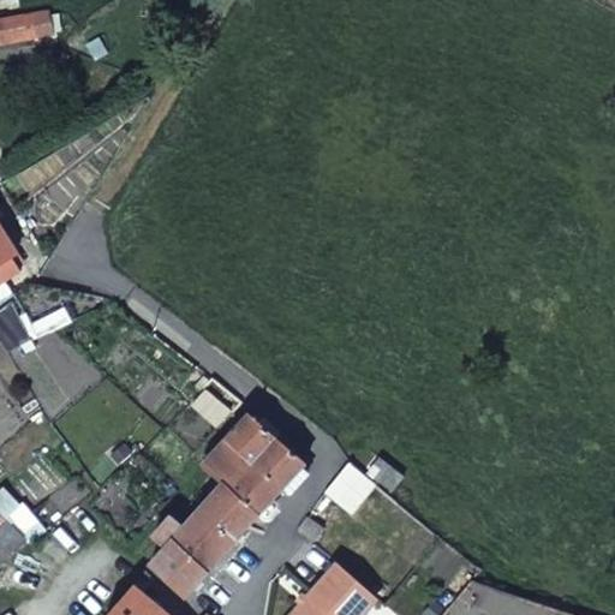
[(18,254),(0,224),(0,282),(19,272),(17,268),(12,257),(18,254)]
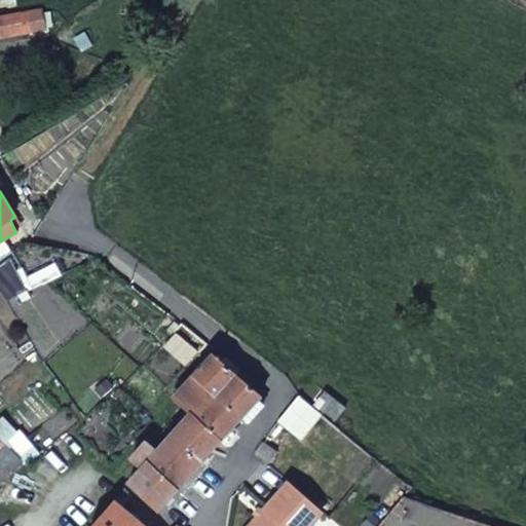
[(208,343),(182,324),(174,333),(181,338),(199,352),(208,343)]
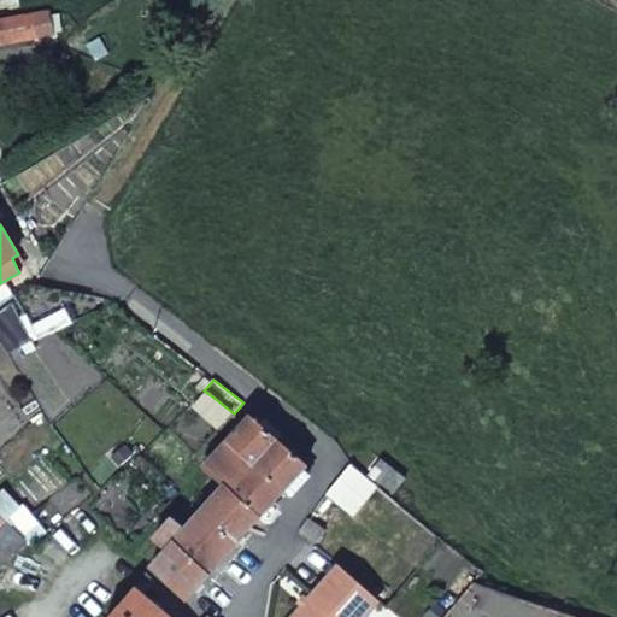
[(212,397),(204,391),(191,405),(199,412),(212,397)]
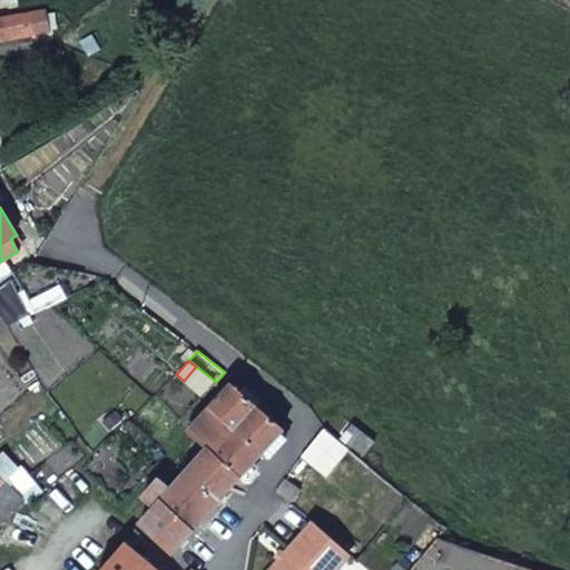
[(265,406),(244,387),(241,391),(232,383),(212,406),(261,452),(283,428),(263,410),(265,406)]
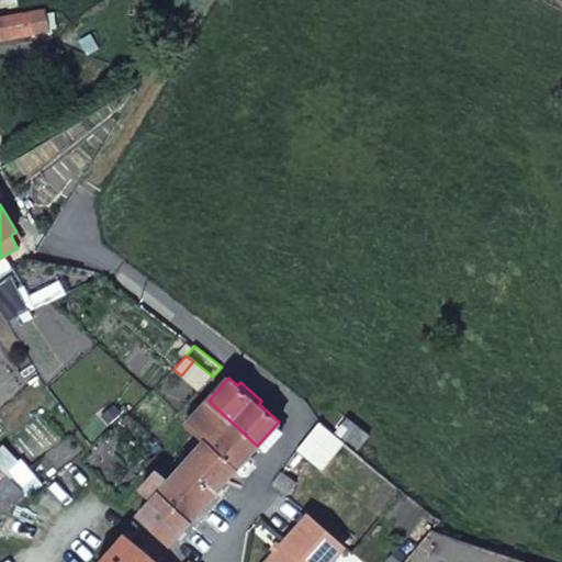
[(257,446),(209,401),(186,425),(199,438),(235,471),(257,446)]
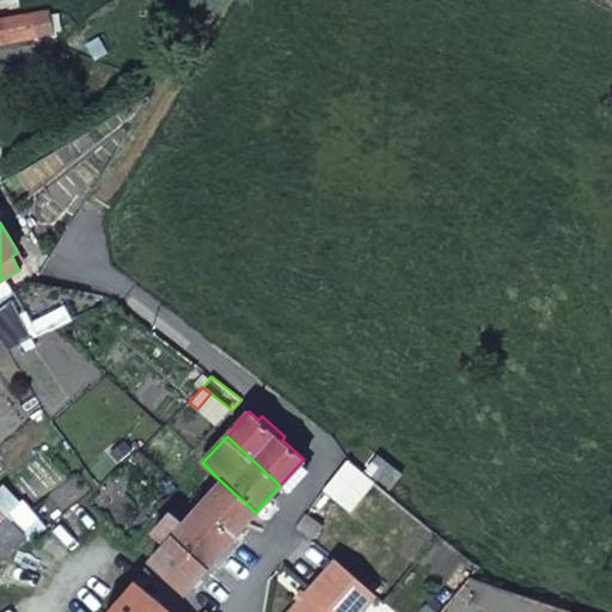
[(390,490),(403,475),(379,456),(367,472),(390,490)]
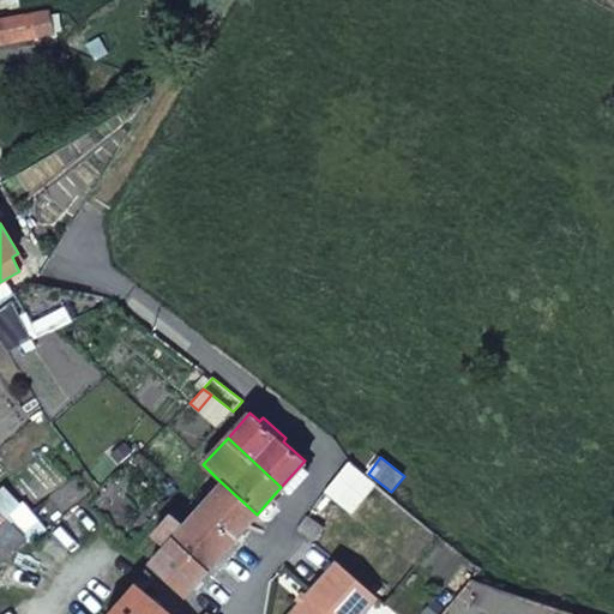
[(363,499),(375,485),(349,463),(337,479),(363,499)]
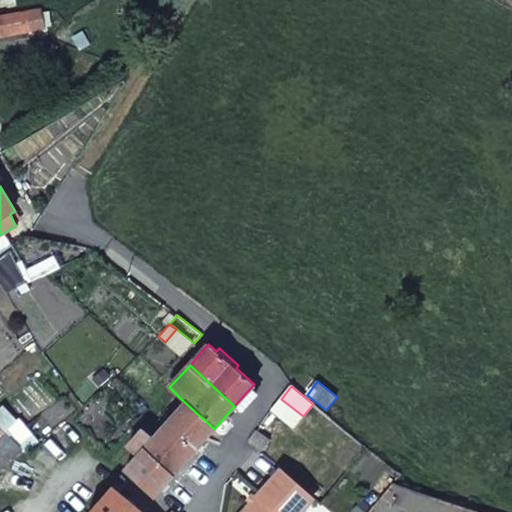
[(182,406),(168,422),(196,449),(214,429),(181,399),(178,403),(182,406)]
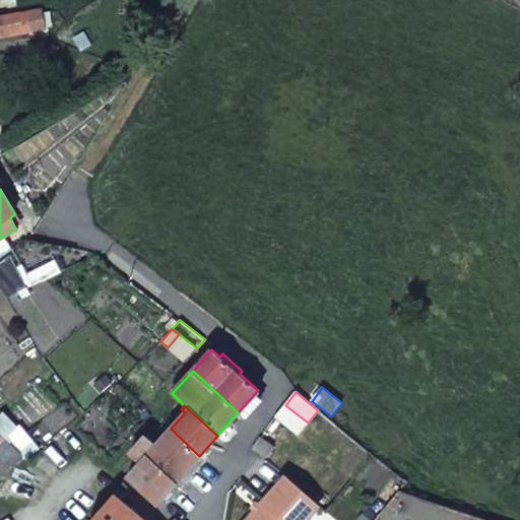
[(300,435),(308,423),(285,405),(276,416),(300,435)]
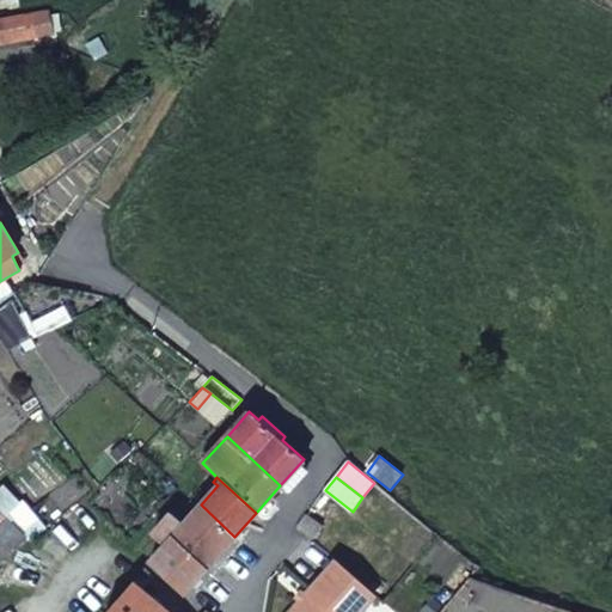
[(234,537),(201,505),(184,525),(173,515),(153,537),(164,548),(148,564),(184,594),(234,537)]
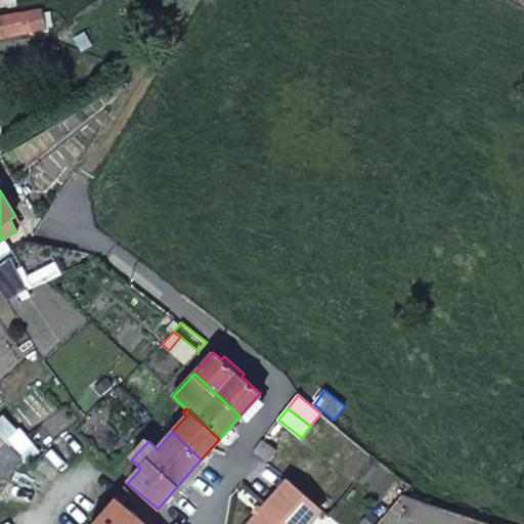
[(0,437),(0,477),(2,479),(23,460),(0,437)]
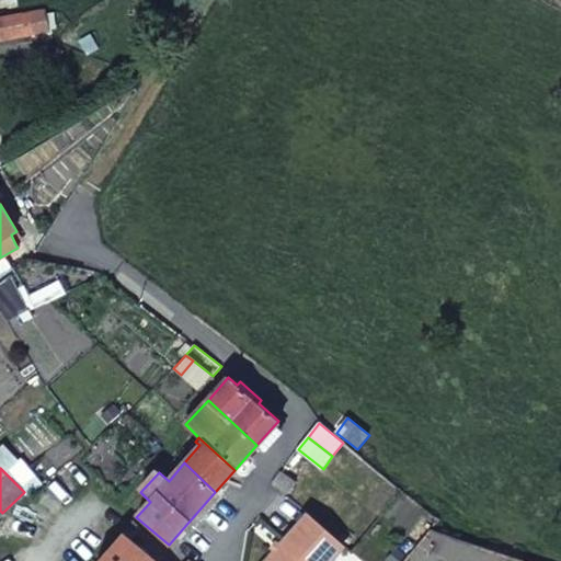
[(271,483),(275,487),(286,496),(297,482),(282,470),(271,483)]
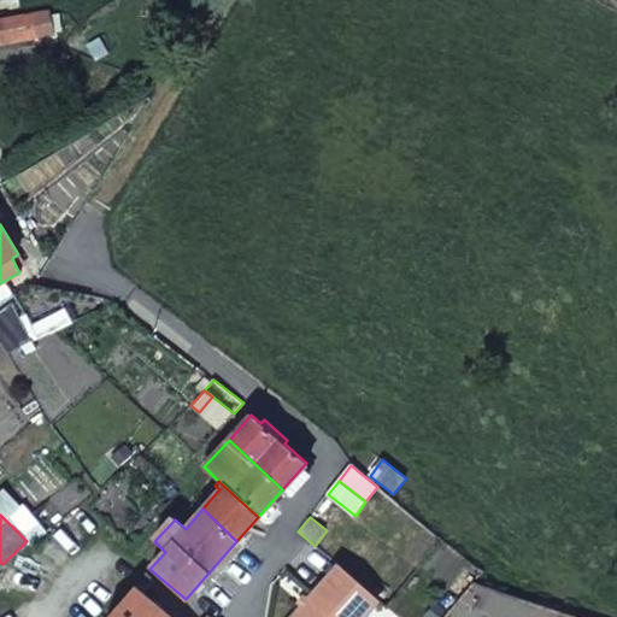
[(358,616),(376,597),(336,563),(291,616),(358,616)]
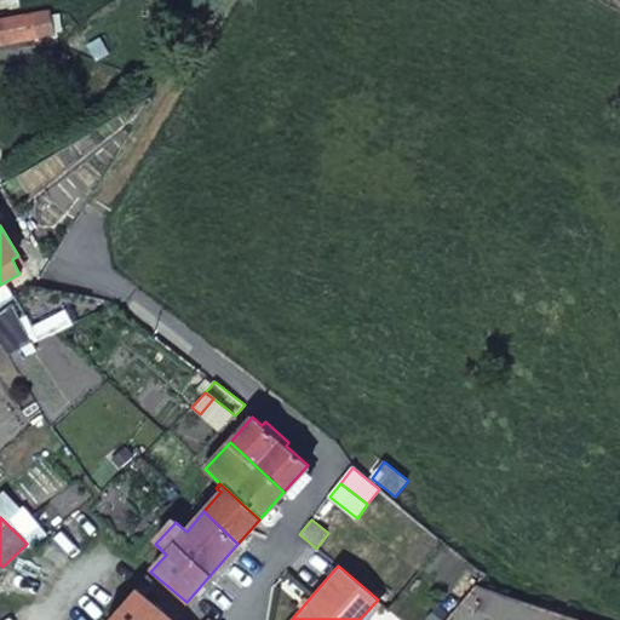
[(148,587),(154,580),(148,575),(142,583),(148,587)]
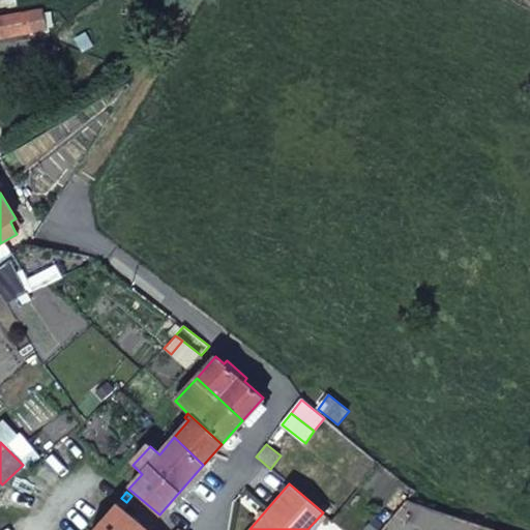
[(145,529),(115,504),(92,529),(178,529),(177,529),(145,529)]
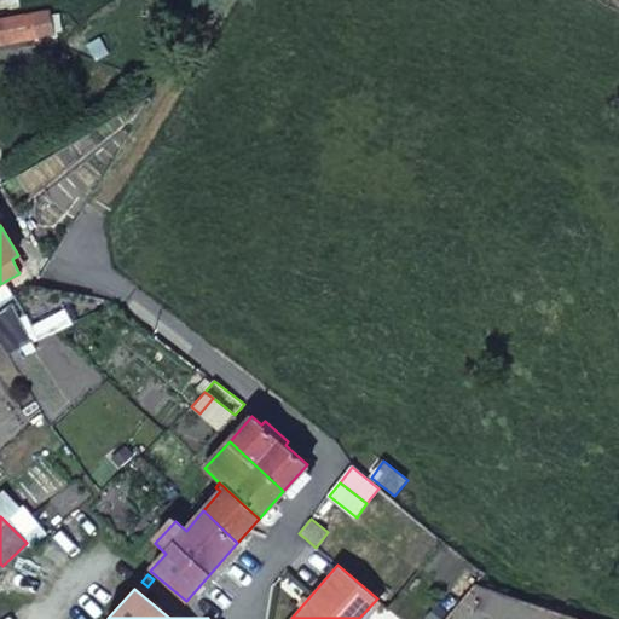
[(554,609),(578,618),(583,605),(560,596),(554,609)]
